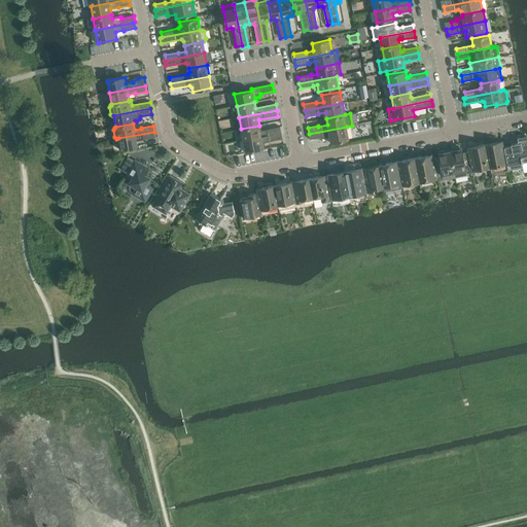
[(259,126),(241,129),(243,140),(281,133),(280,127),(260,131),(259,126)]
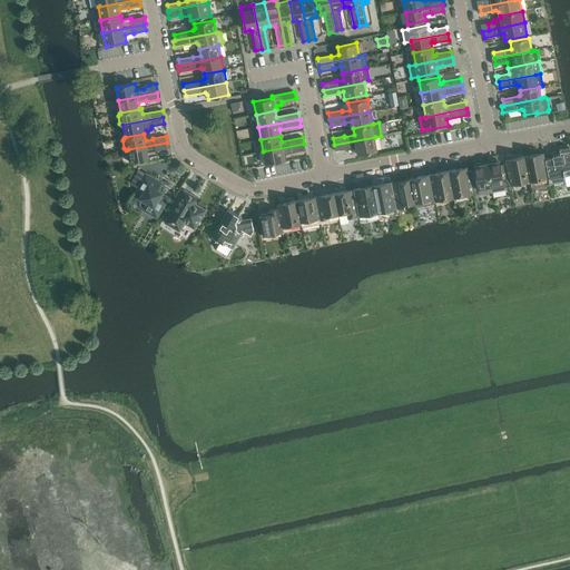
[(375,137),(334,145),(335,151),(347,148),(349,150),(356,148),(359,155),(377,150),(375,137)]
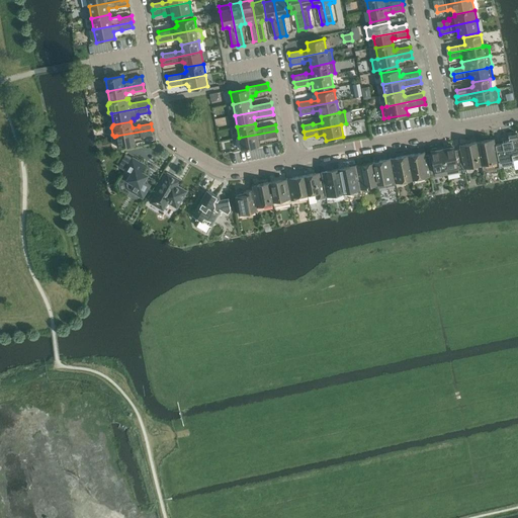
[(152,130),(116,136),(118,148),(136,145),(135,138),(141,137),(141,138),(153,136),(152,130)]
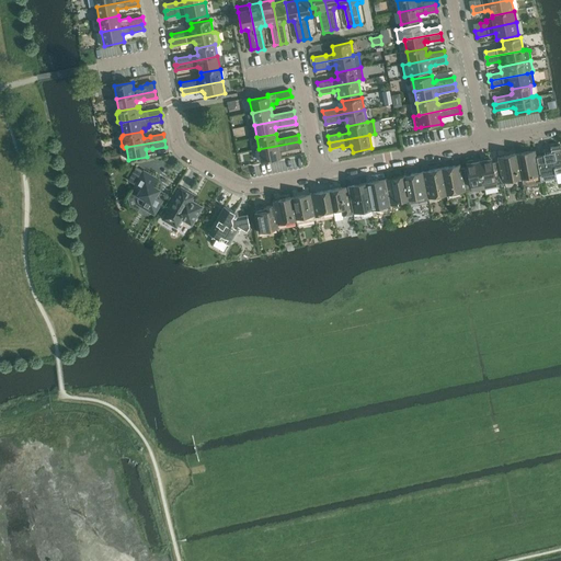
[(299,141),(259,149),(261,162),(264,161),(267,161),(281,158),(279,152),(301,148),(299,141)]
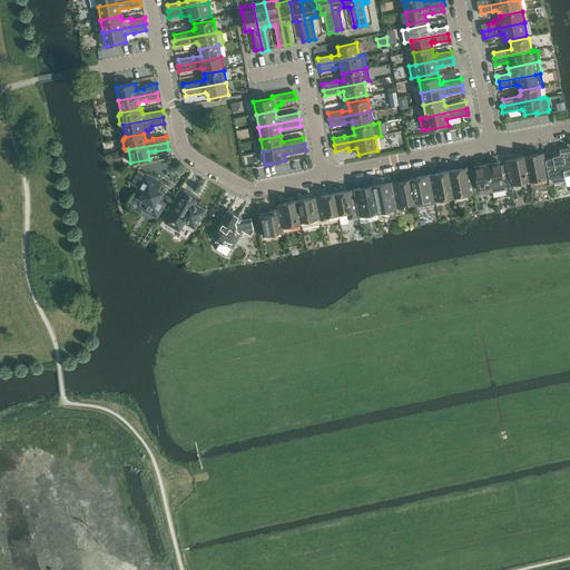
[(552,158),(546,159),(550,184),(566,180),(564,176),(569,175),(569,147),(569,148),(560,149),(560,155),(552,156),(552,158)]
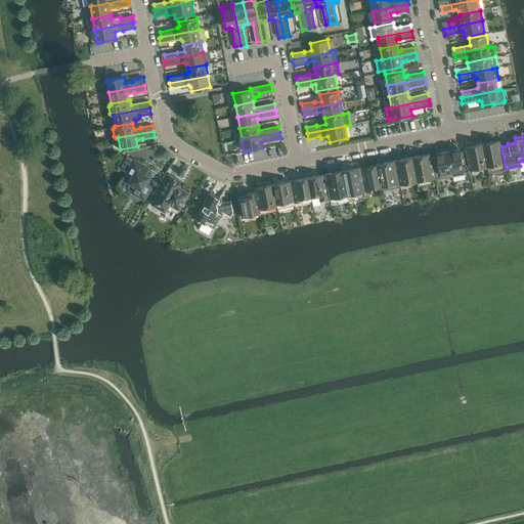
[(499,140),(482,143),(487,166),(488,172),(506,169),(501,146),(499,140)]
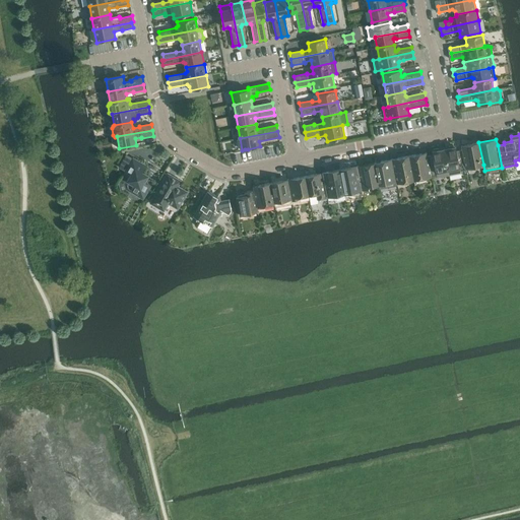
[(478,142),(461,146),(462,150),(466,169),(483,165),(478,142)]
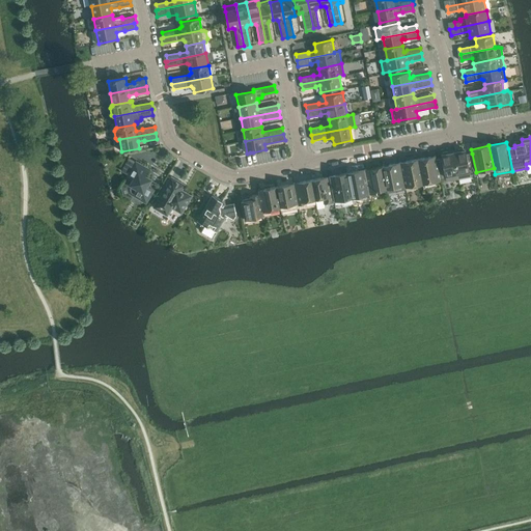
[(458,151),(453,152),(458,179),(470,177),(470,174),(476,173),(476,172),(472,154),(466,155),(466,150),(465,150),(464,149),(463,148),(459,149),(458,150),(458,151)]
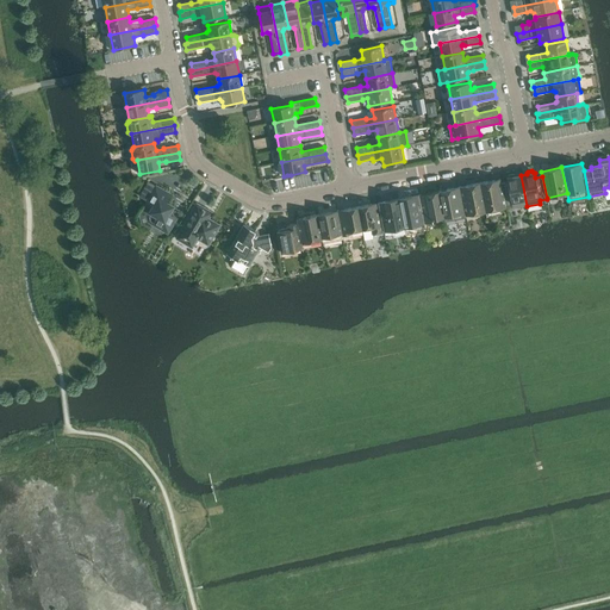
[(508,182),(502,184),(506,207),(514,206),(514,209),(527,206),(521,175),(515,176),(515,175),(514,174),(509,175),(509,176),(509,178),(508,178),(508,182)]
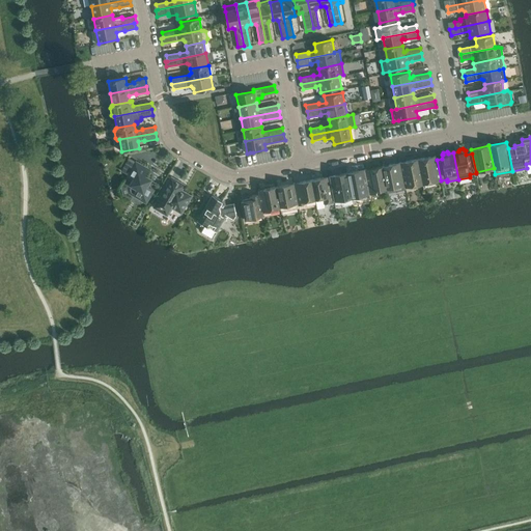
[(436,156),(418,160),(423,186),(425,186),(425,183),(439,179),(439,180),(441,180),(437,160),(436,156)]
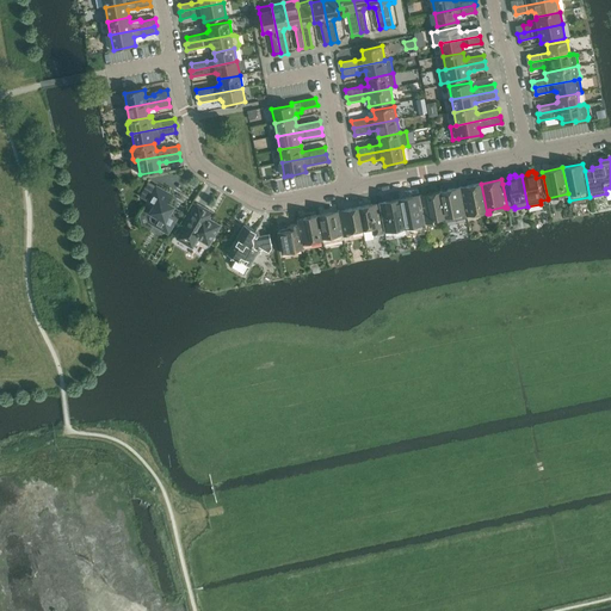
[(144,208),(140,215),(143,227),(150,232),(154,223),(168,232),(176,218),(168,214),(173,207),(165,203),(170,195),(149,183),(141,196),(155,205),(152,213),(144,208)]
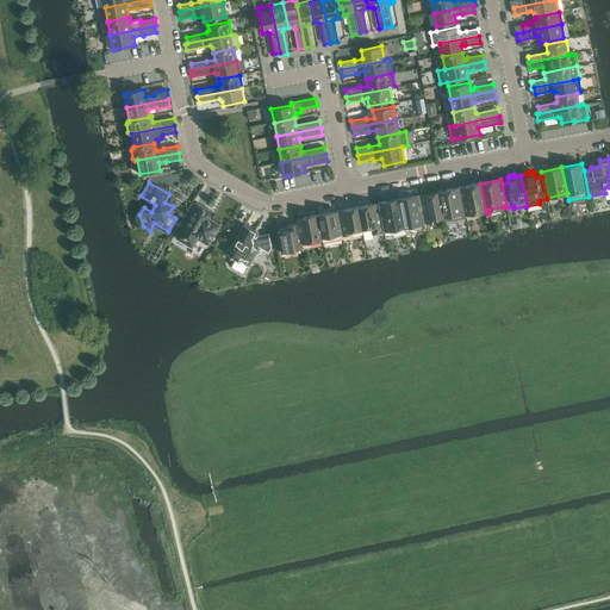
[(480,184),(460,187),(465,212),(465,215),(466,215),(467,215),(467,213),(483,211),(484,215),(486,213),(480,184)]
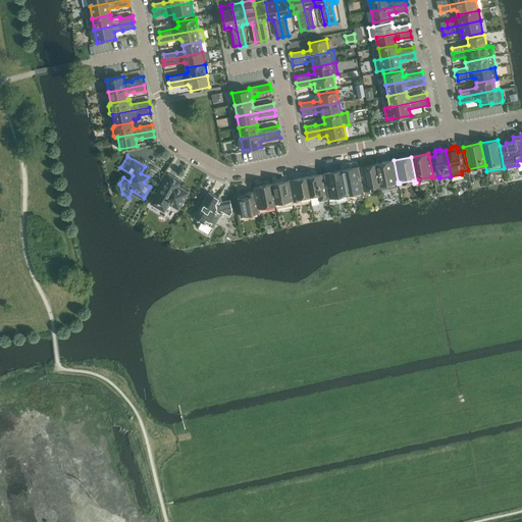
[(394,160),(376,163),(380,186),(381,190),(399,187),(399,184),(398,184),(398,181),(394,160)]
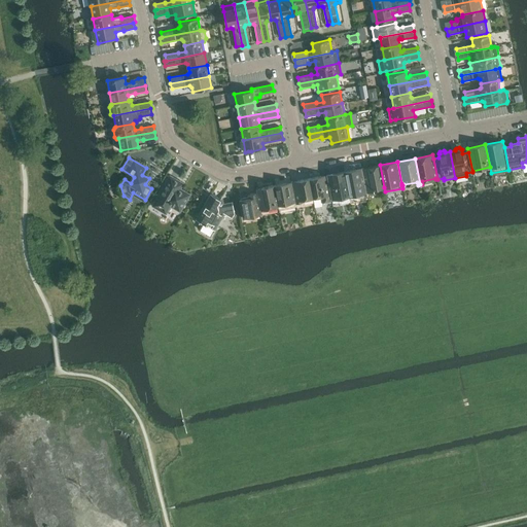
[(370,173),(363,174),(367,192),(372,191),(373,189),(384,187),(380,165),(369,167),(370,173)]
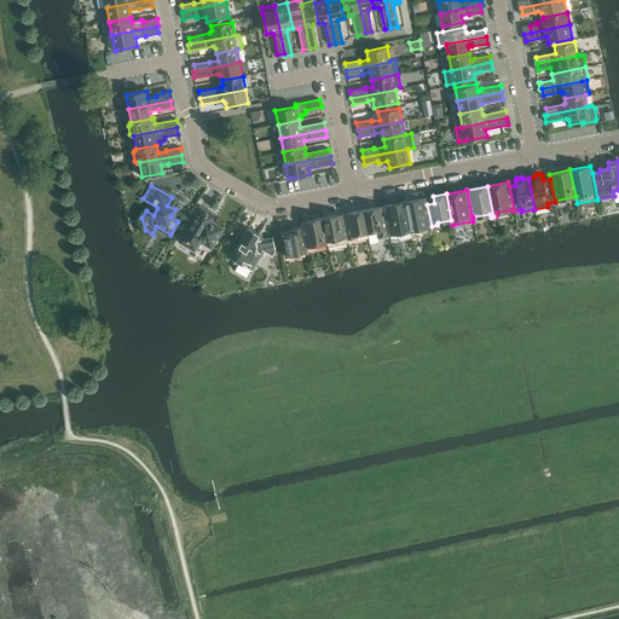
[(418,200),(405,202),(410,230),(432,226),(427,204),(427,202),(420,204),(418,200)]
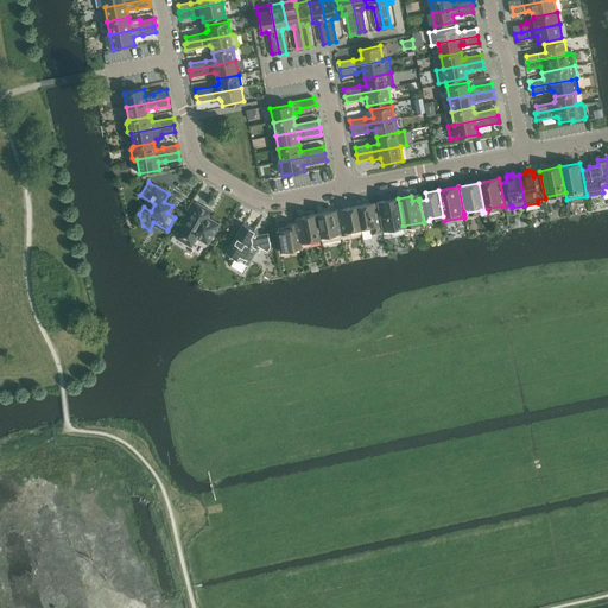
[(384,201),(378,202),(379,207),(382,230),(390,228),(391,233),(394,235),(404,233),(403,226),(398,198),(384,201)]
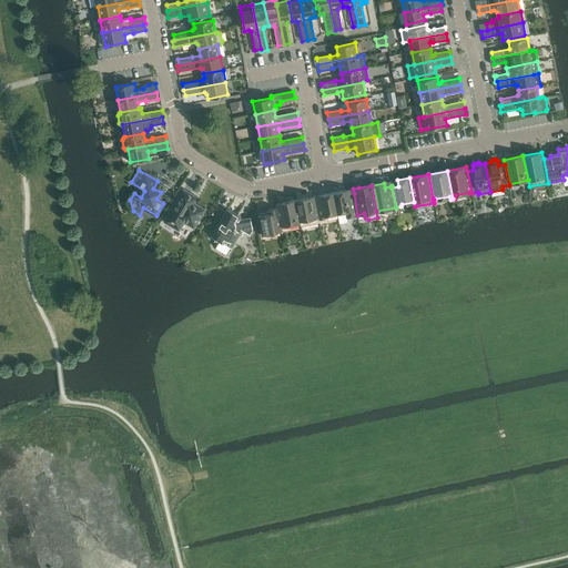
[(184,190),(165,222),(179,230),(184,221),(194,227),(204,210),(194,204),(198,198),(184,190)]
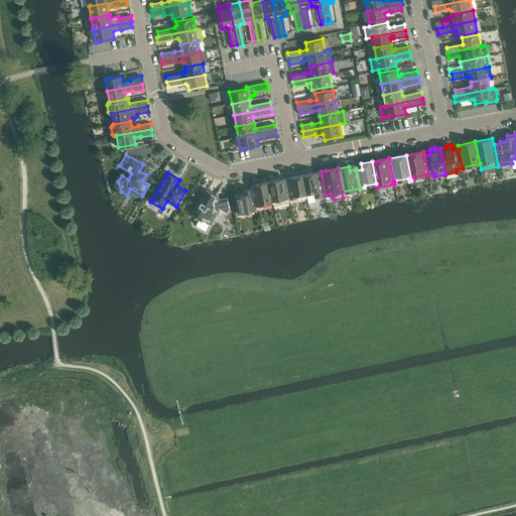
[(314,172),(303,174),(306,194),(314,192),(314,197),(317,198),(326,197),(325,196),(321,175),(315,176),(314,172)]
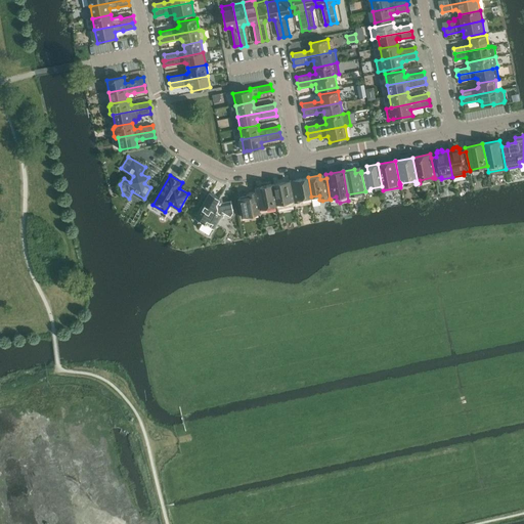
[(297,184),(291,185),(294,201),(295,203),(301,202),(301,199),(311,197),(308,177),(296,180),(297,184)]
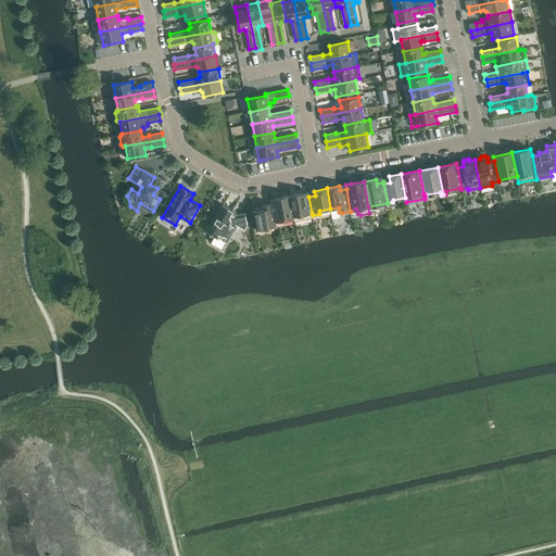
[(302,193),(290,196),(293,216),(294,216),(294,218),(294,220),(313,217),(313,215),(312,213),(308,197),(302,198),(302,193)]
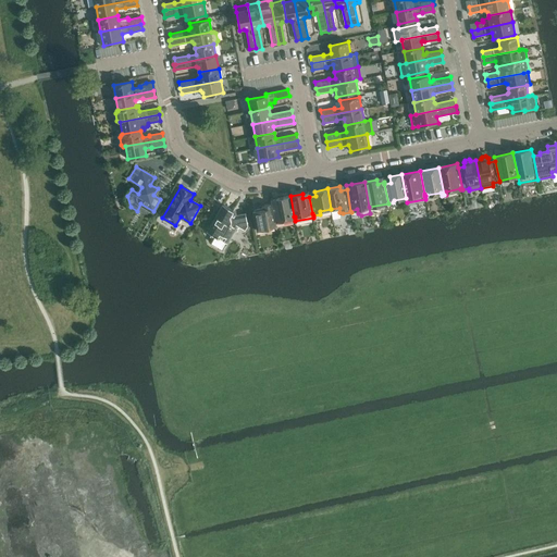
[(279,202),(272,203),(275,222),(276,222),(295,219),(295,217),(294,217),(291,196),(277,198),(279,202)]
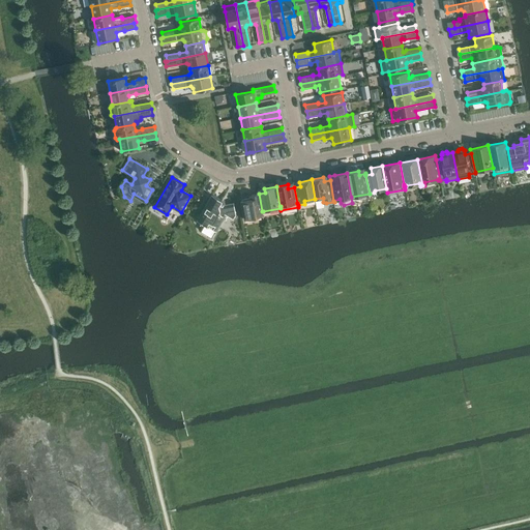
[(253,199),(241,201),(245,219),(264,215),(263,211),(262,211),(259,194),(253,196),(253,199)]
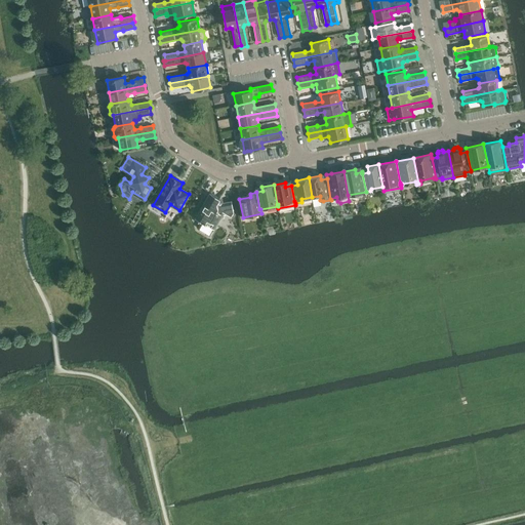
[(210,193),(196,218),(213,229),(223,211),(232,216),(234,212),(232,201),(223,203),(219,201),(220,199),(210,193)]
